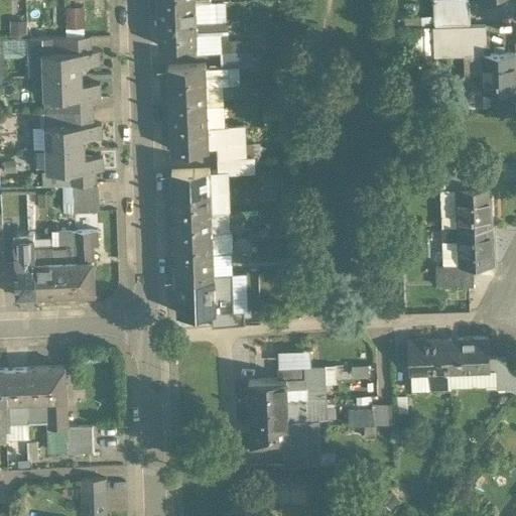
[(194,2),(156,4),(157,25),(195,23),(194,2)]
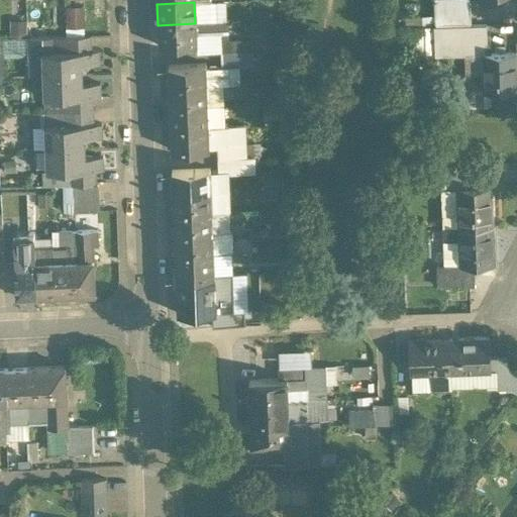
[(470,2),(433,3),(433,26),(434,27),(470,26),(470,2)]
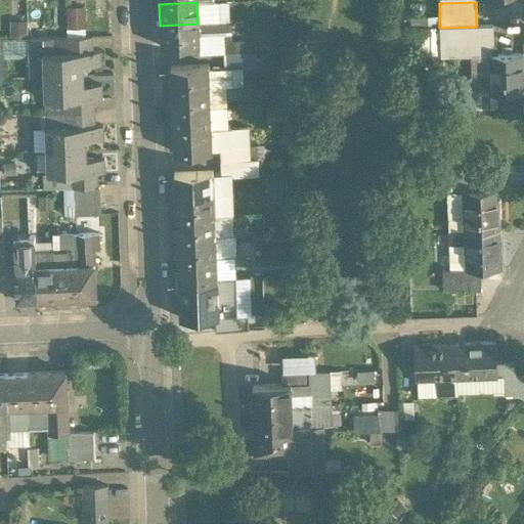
[(66,39),(86,38),(85,13),(64,14),(66,39)]
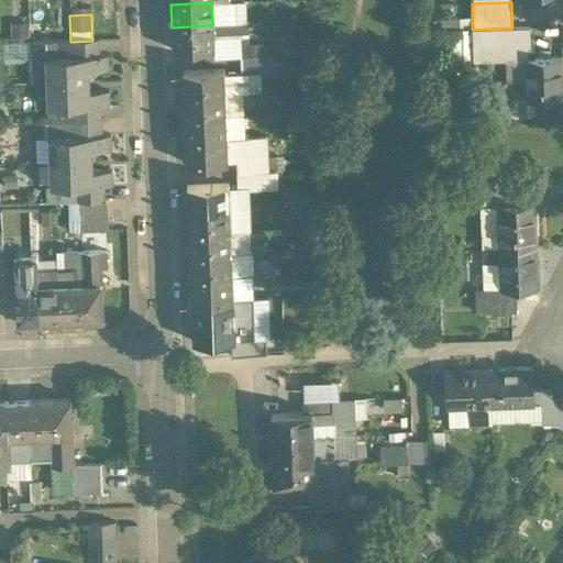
[(212,25),(172,28),(173,51),(213,48),(212,25)]
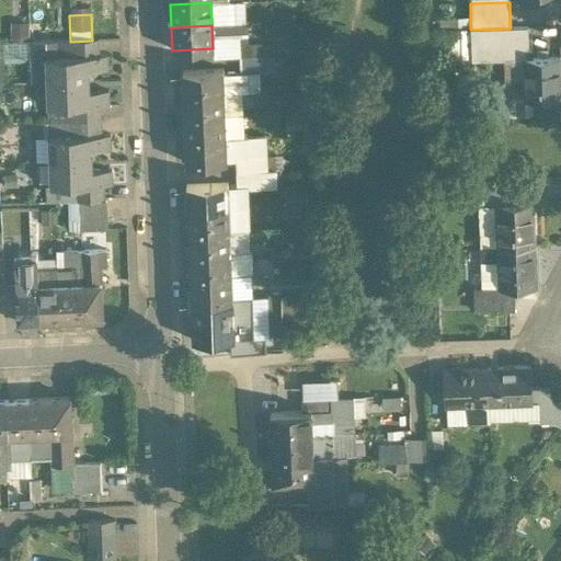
[(7,29),(8,44),(30,43),(29,27),(7,29)]
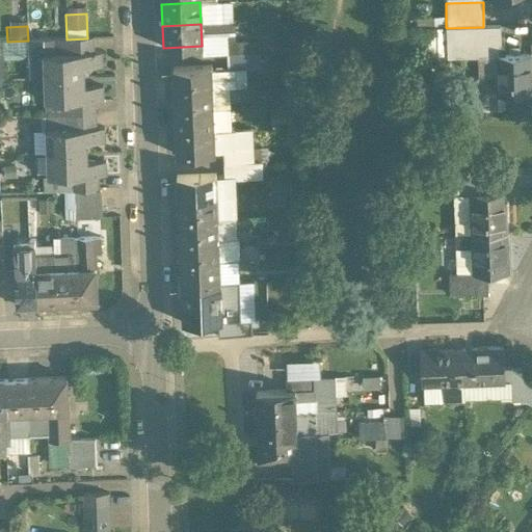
[(483,27),(447,28),(448,58),(496,56),(504,56),(504,49),(501,49),(500,27),(483,27)]
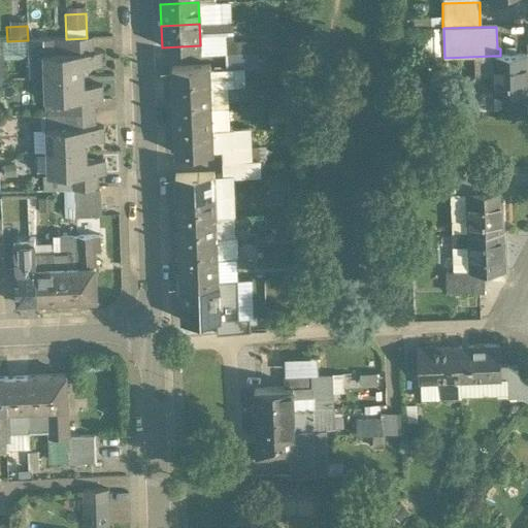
[(66,39),(53,39),(53,55),(92,54),(92,38),(87,38),(66,39)]
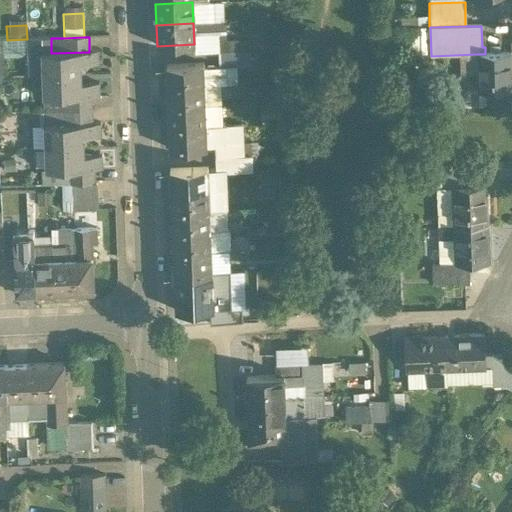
[(237,41),(218,42),(218,54),(238,53),(238,43),(237,41)]
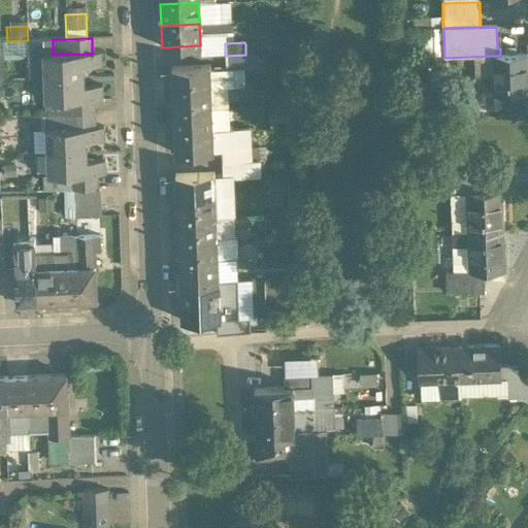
[(256,44),(245,44),(245,55),(256,55),(256,44)]
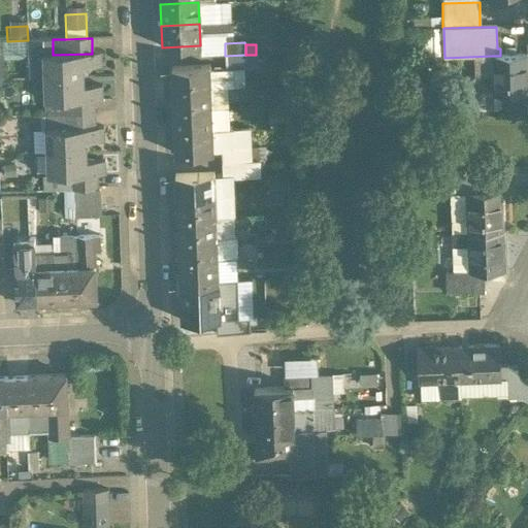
[(53,55),(43,55),(43,78),(84,77),(84,67),(101,66),(100,54),(53,55)]
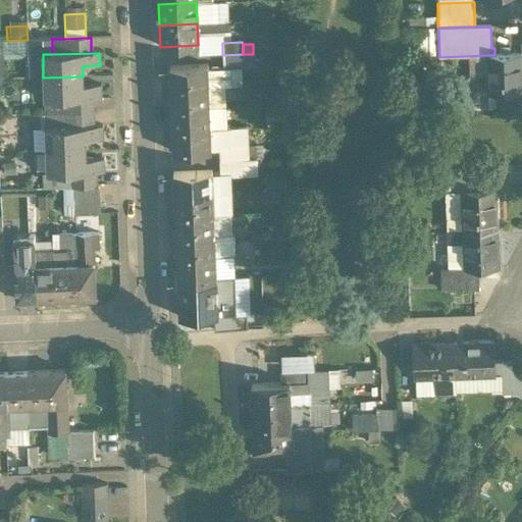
[(37,54),(30,54),(31,77),(43,77),(43,54),(37,55),(37,54)]
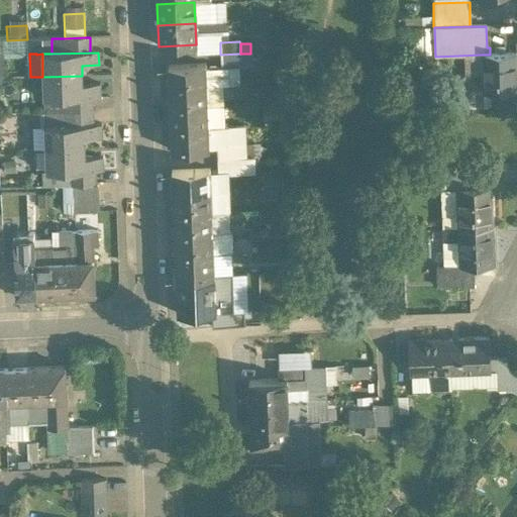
[(240,54),(220,55),(220,69),(252,68),(251,54),(250,54),(240,54)]
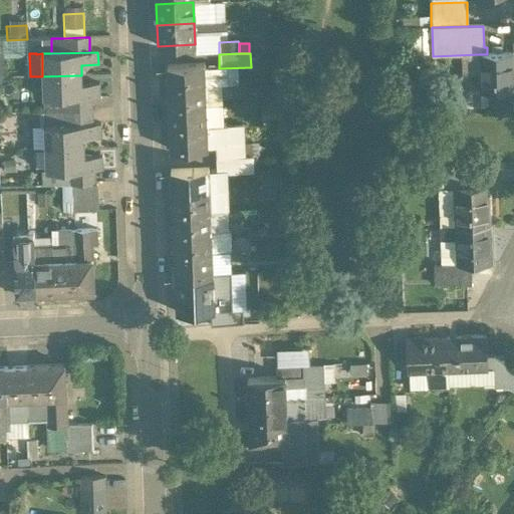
[(487,54),(479,54),(480,74),(480,93),(513,91),(513,67),(513,53),(487,54)]
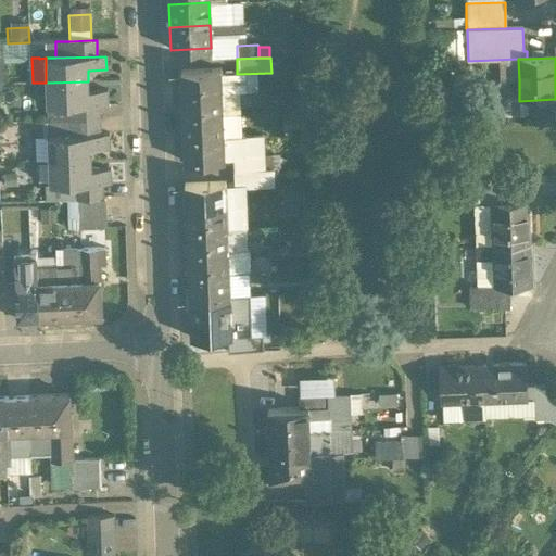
[(220,70),(180,71),(181,95),(222,92),(222,81),(220,70)]
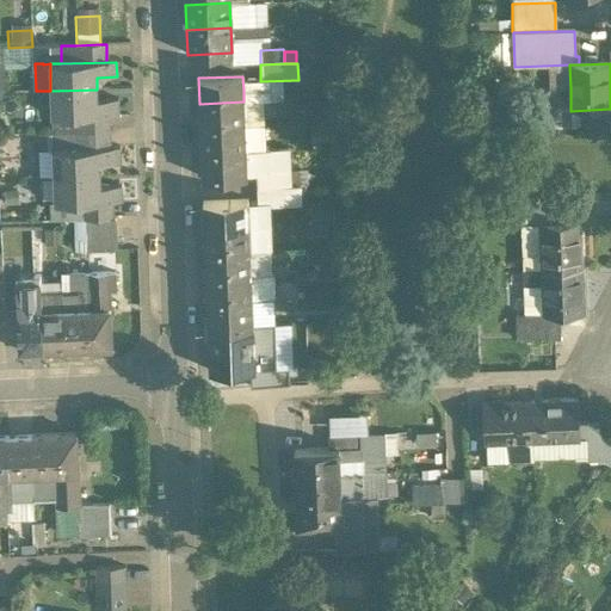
[(282,88),(244,90),(244,102),(244,103),(282,103),(282,88)]
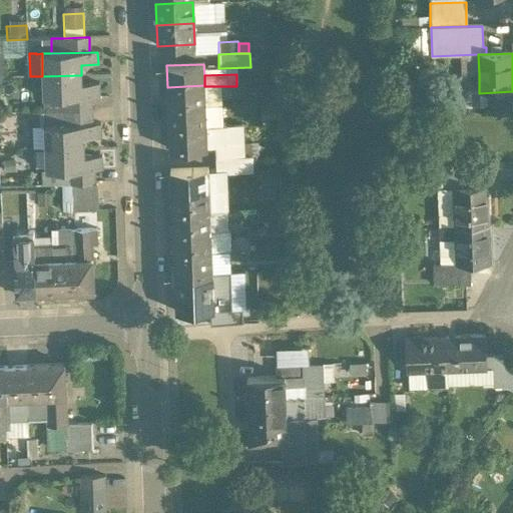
[(479,74),(463,74),(464,94),(479,93),(479,74)]
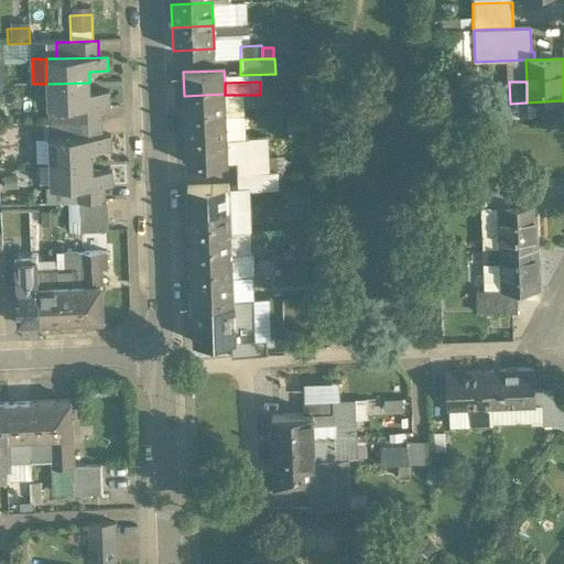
[(89,83),(46,84),(47,109),(100,108),(109,107),(109,93),(89,93),(89,83)]
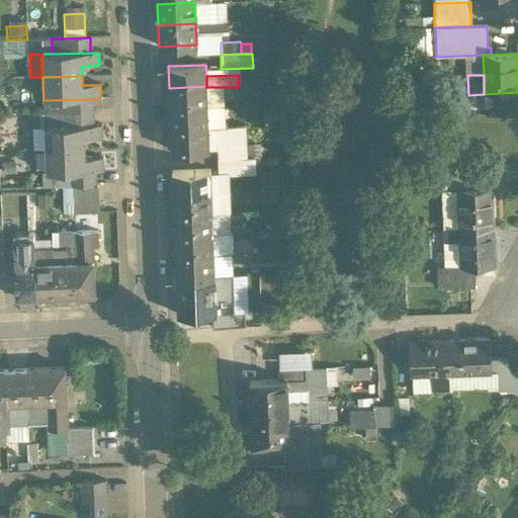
[(206,86),(169,88),(169,109),(207,107),(206,87),(206,86)]
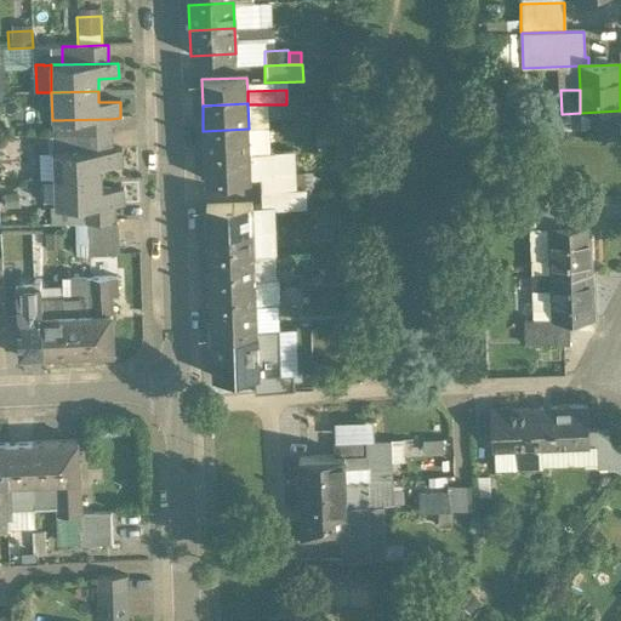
[(110,119),(52,120),(53,137),(110,135),(110,119)]
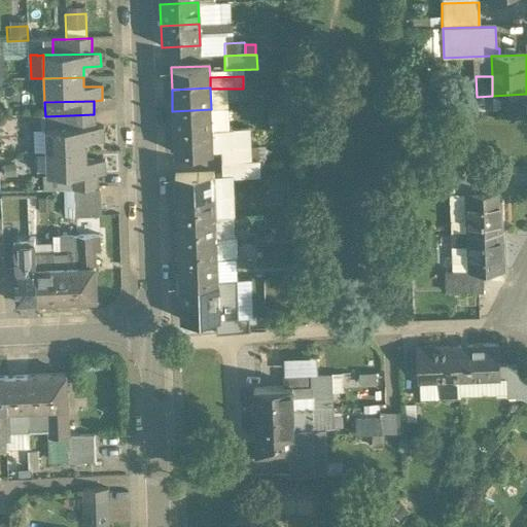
[(252,108),(229,108),(230,120),(253,120),(252,108)]
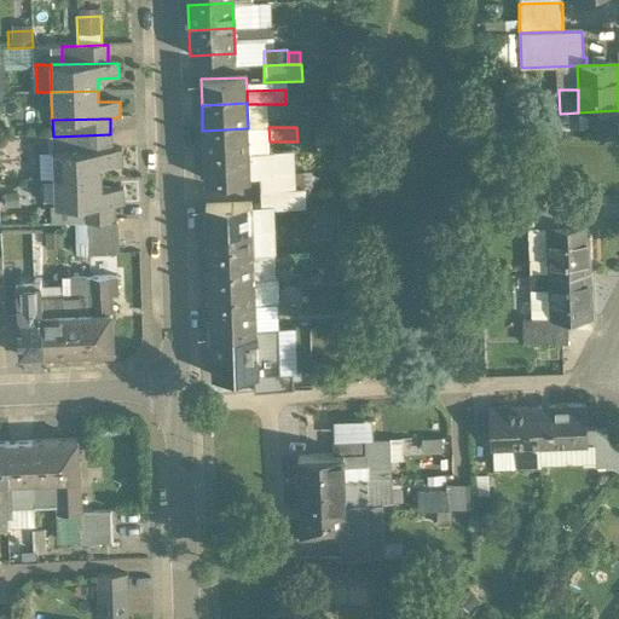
[(248,128),(202,131),(203,155),(249,154),(248,128)]
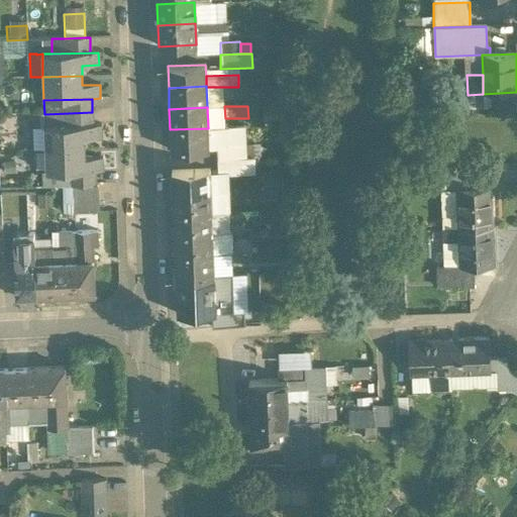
[(92,112),(44,114),(44,127),(93,126),(92,112)]
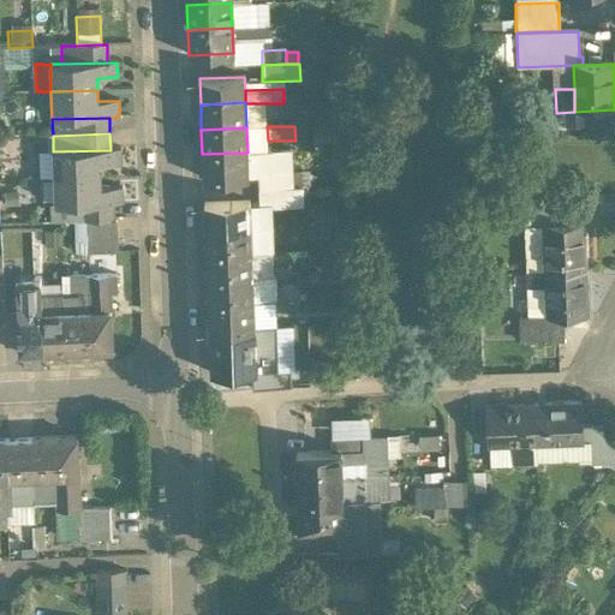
[(111,150),(53,151),(54,179),(101,178),(100,166),(121,166),(120,149),(111,150)]
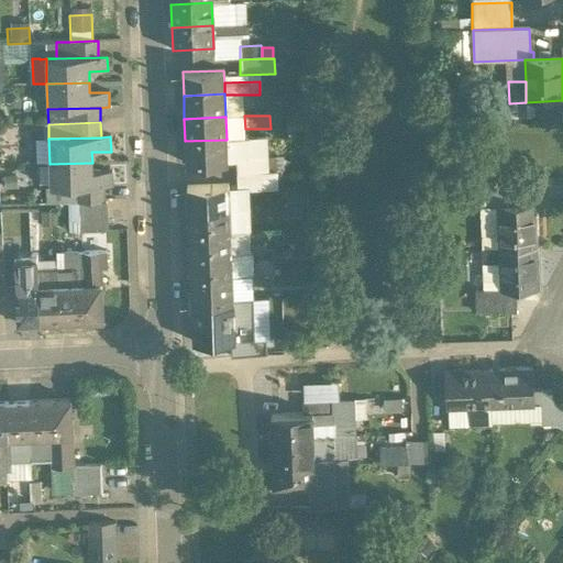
[(247,139),(227,140),(227,159),(235,159),(235,158),(249,158),(247,139)]
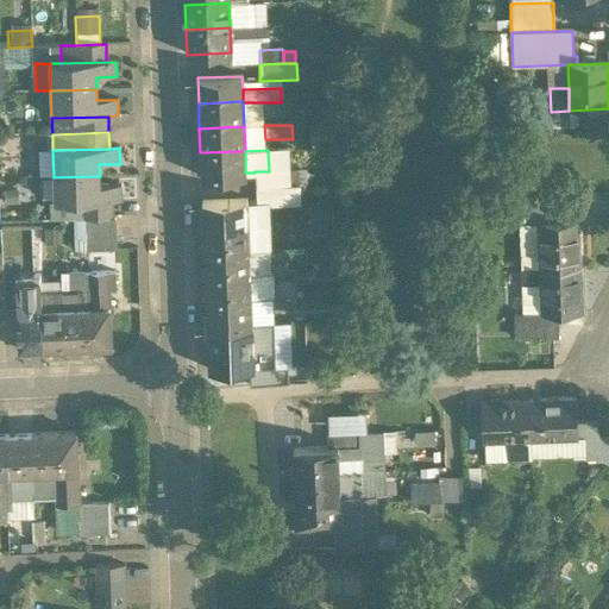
[(288,150),(268,150),(269,171),(289,170),(288,150)]
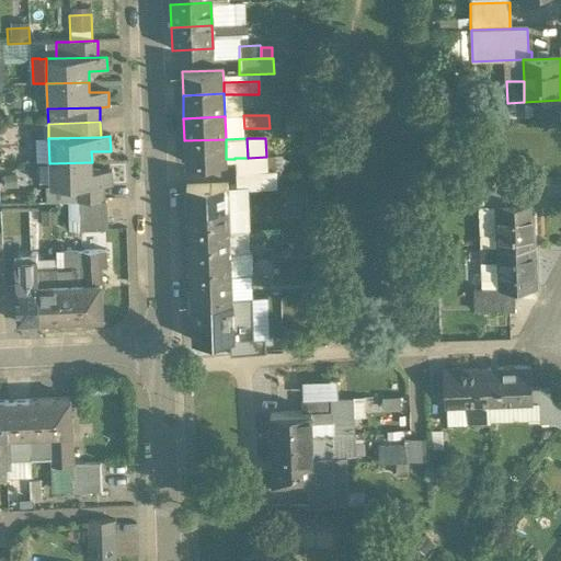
[(226,139),(184,140),(185,163),(226,162),(226,159),(226,139)]
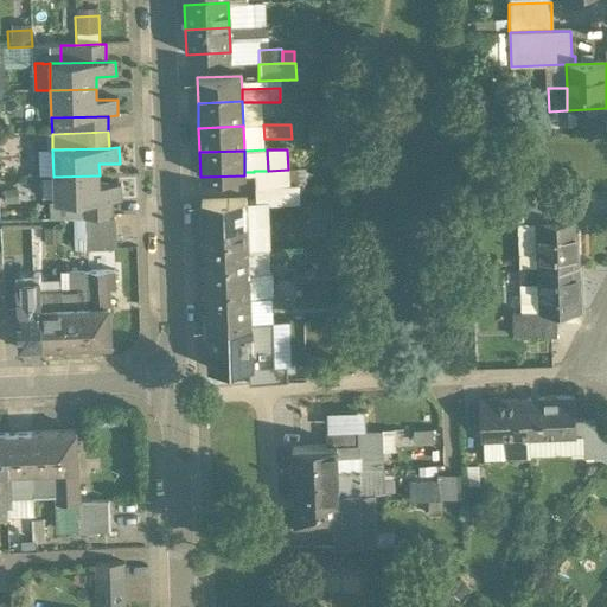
[(268,171),(254,171),(254,172),(255,187),(289,186),(288,174),(288,170),(268,171)]
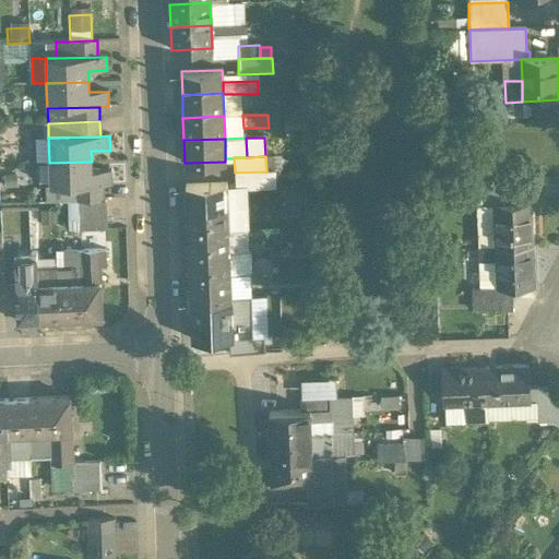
[(92,162),(49,163),(50,188),(76,188),(103,187),(111,186),(110,173),(92,173),(92,162)]
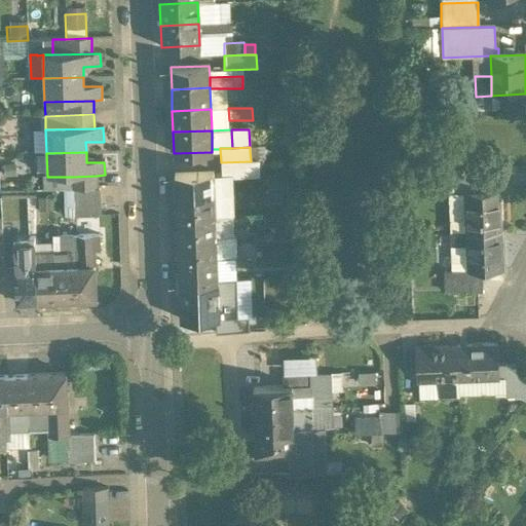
[(251,161),(221,162),(221,175),(221,177),(230,177),(259,176),(258,161),(251,161)]
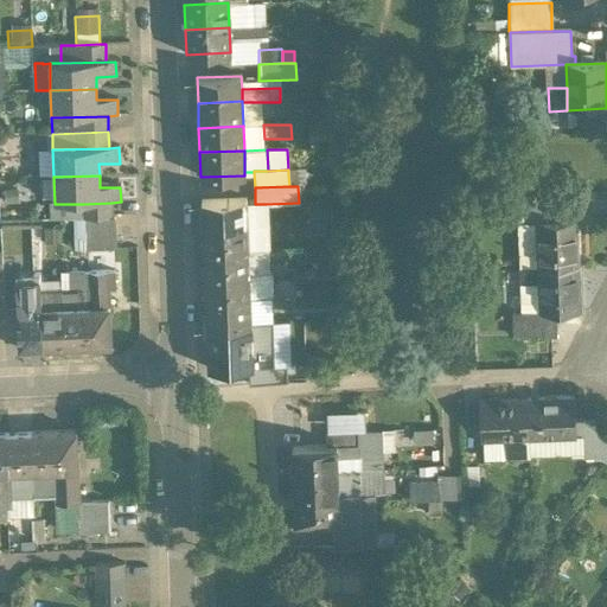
[(575,196),(526,197),(528,216),(576,213),(575,196)]
